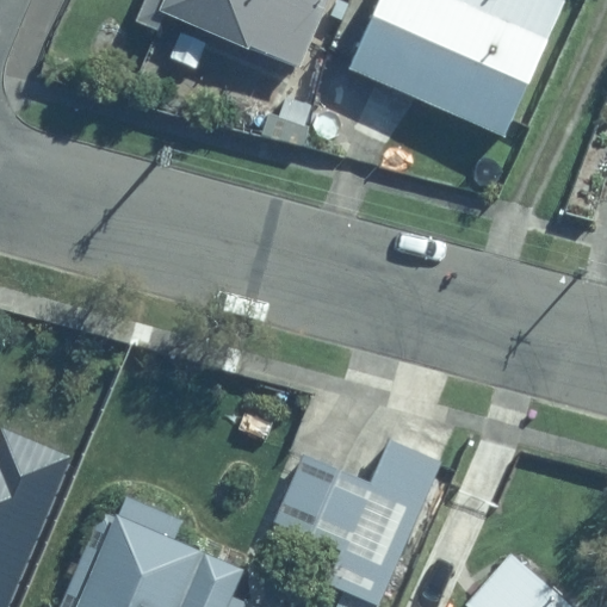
[(141,0),(134,20),(160,31),(167,11),(297,68),(327,0),(141,0)]
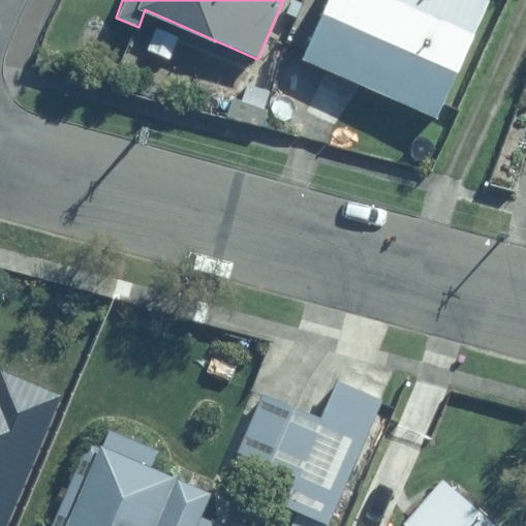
[(489,0),(488,0),(327,0),(302,59),(437,118),(489,0)]
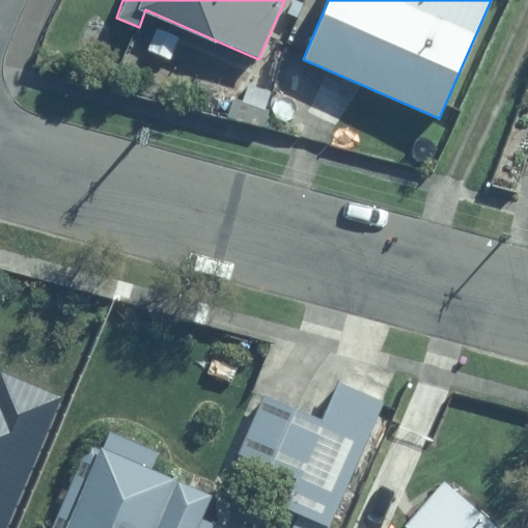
[(326,527),(385,404),(334,380),(313,423),(265,400),(235,463),(292,489),(274,527),(326,527)]
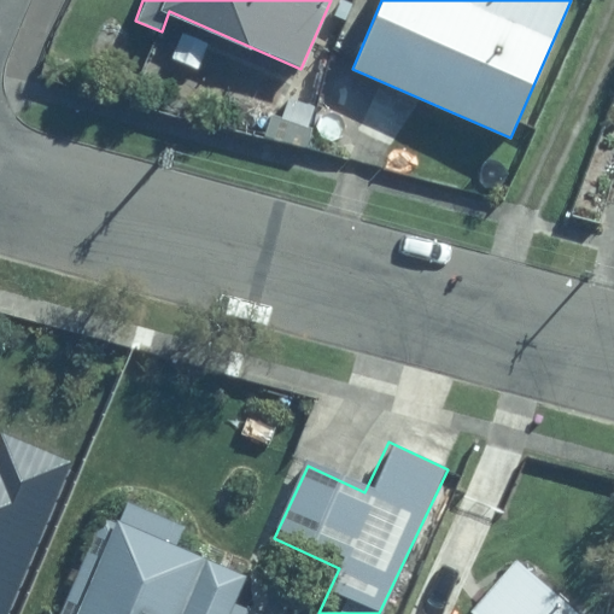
[(186,530),(113,497),(60,613),(247,613),(232,607),(245,576),(179,547),(186,530)]
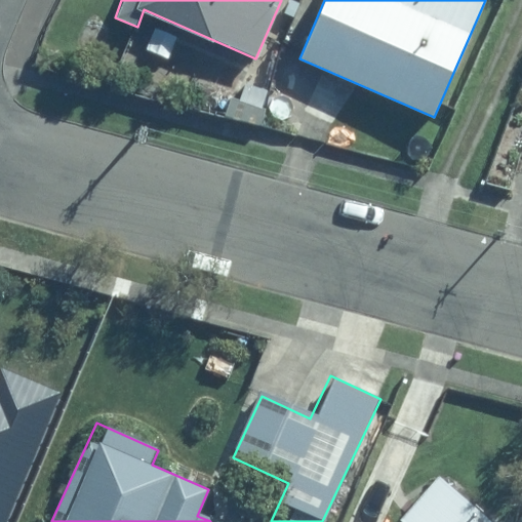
[(482,521),(438,483),(404,521),(482,521)]
